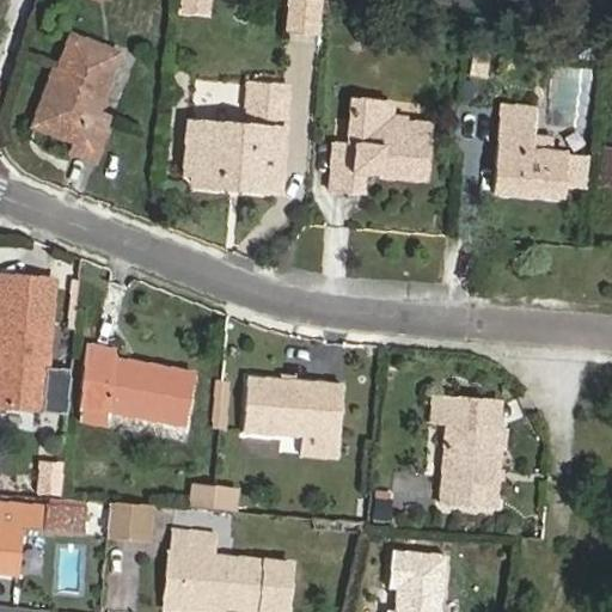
[(209,17),(210,0),(178,0),(178,14),(209,17)]
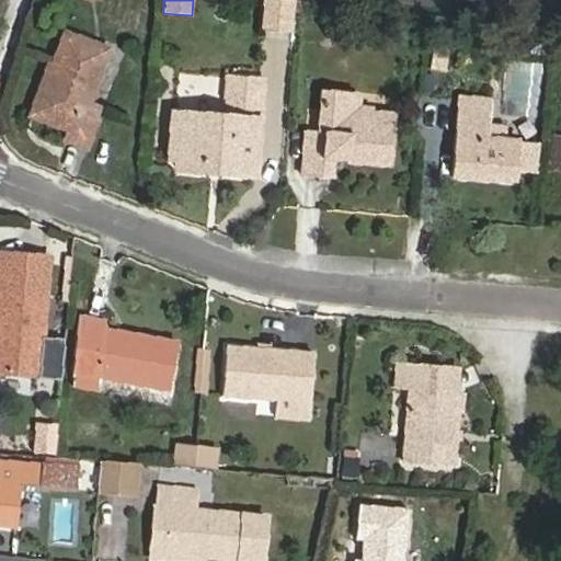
[(265,0),(263,26),(289,29),(292,0),(265,0)]
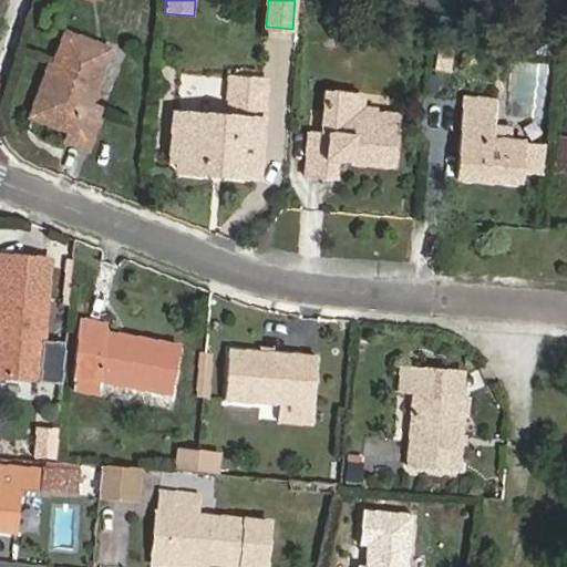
[(102,110),(89,105),(110,50),(65,34),(35,114),(72,127),(68,141),(88,148),(102,110)]
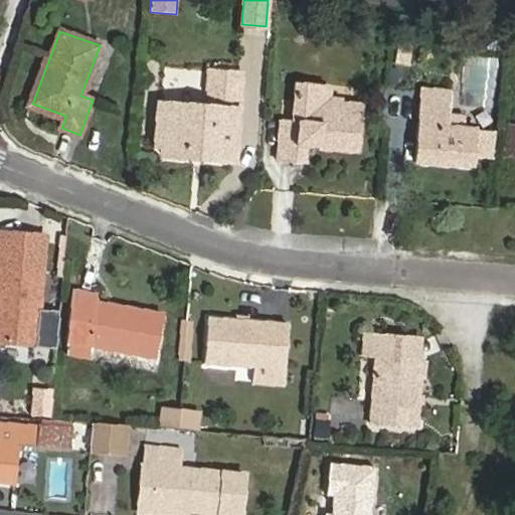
[(408,43),(398,43),(397,61),(407,62),(408,43)]
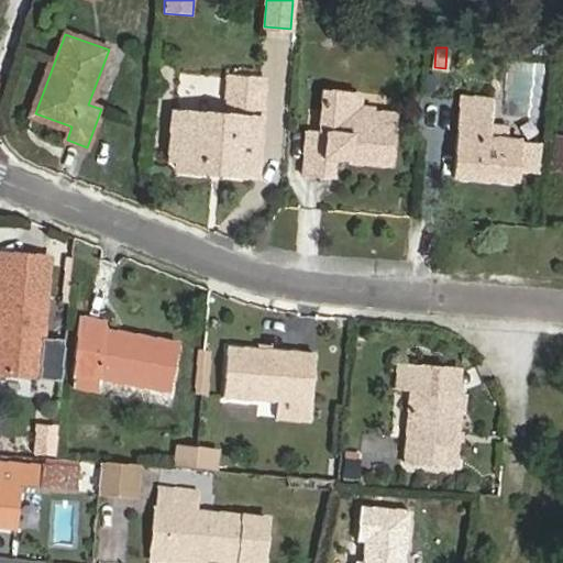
[(178,135),(176,162),(229,166),(228,175),(255,177),(262,80),(228,77),(225,117),(174,112),(172,134),(178,135)]
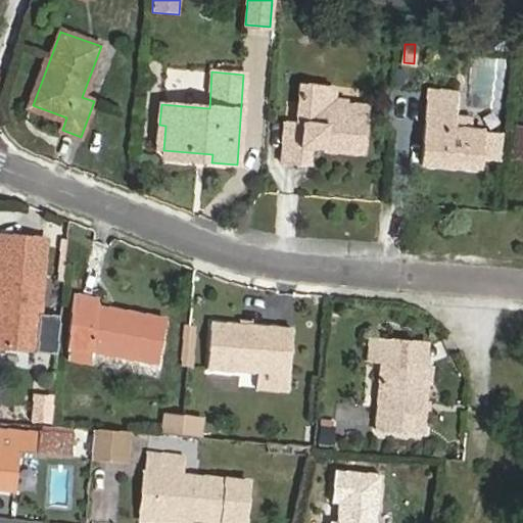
[(329,104),(331,85),(301,83),(298,122),(286,121),(283,163),(308,165),(310,149),(365,153),(369,107),(329,104)]
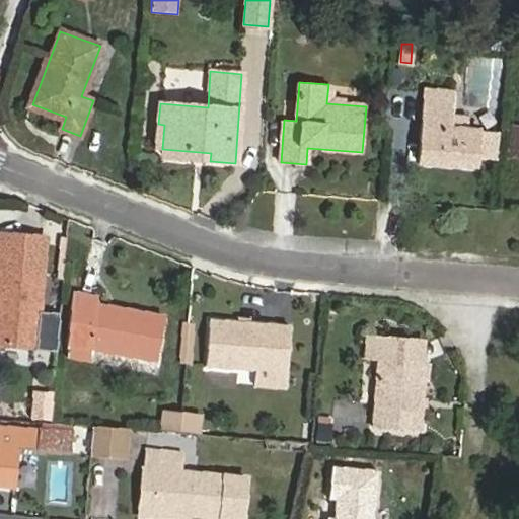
[(423,89),(422,109),(421,126),(418,163),(477,167),(478,157),(496,159),(498,132),(467,129),(451,128),(452,114),(454,92),(423,89)]
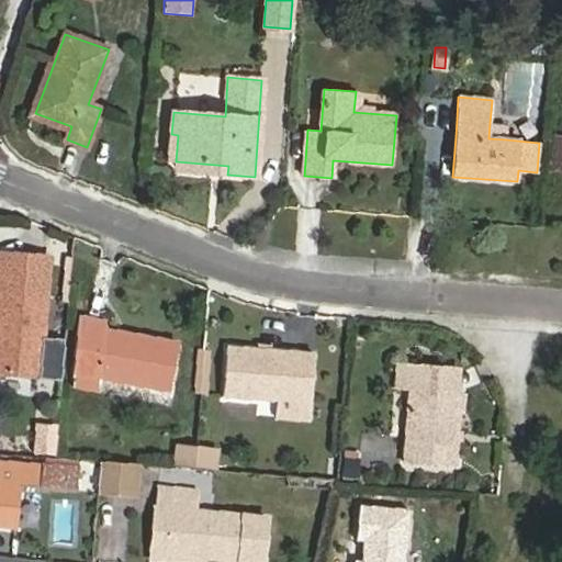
[(490,123),(489,138),(506,139),(507,124),(490,123)]
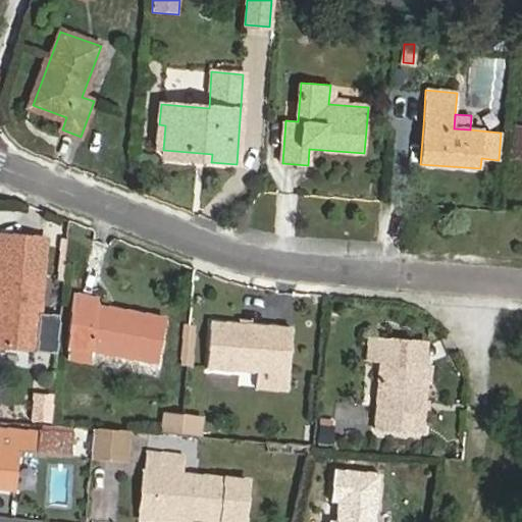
[(0,346),(37,349),(43,276),(0,272),(0,346)]
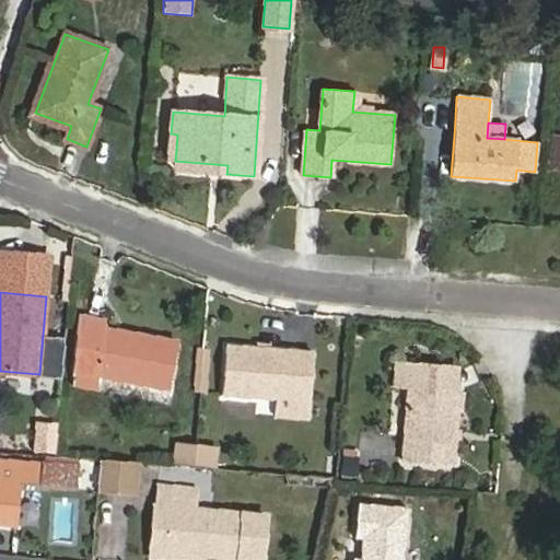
[(168,391),(177,341),(105,327),(106,321),(78,315),(73,372),(168,391)]
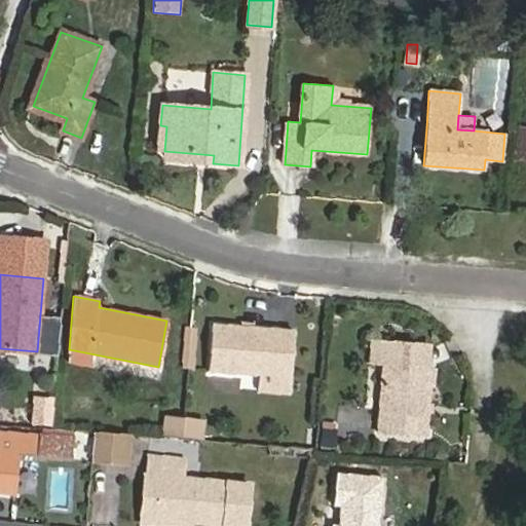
[(291,377),(294,331),(212,325),(209,371),(291,377)]
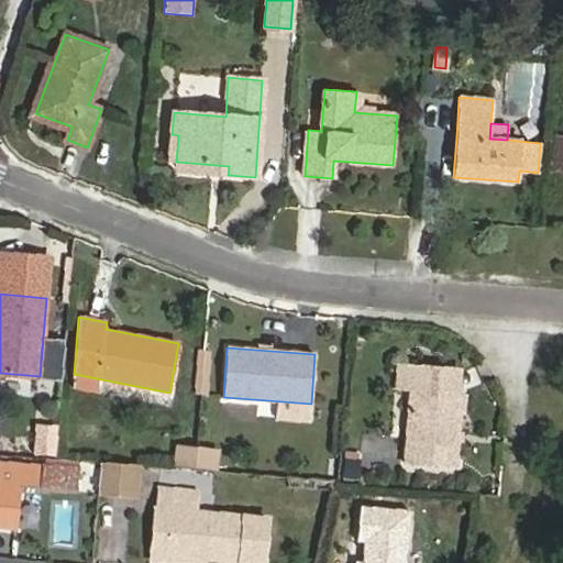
[(211,350),(198,350),(195,393),(209,394),(211,350)]
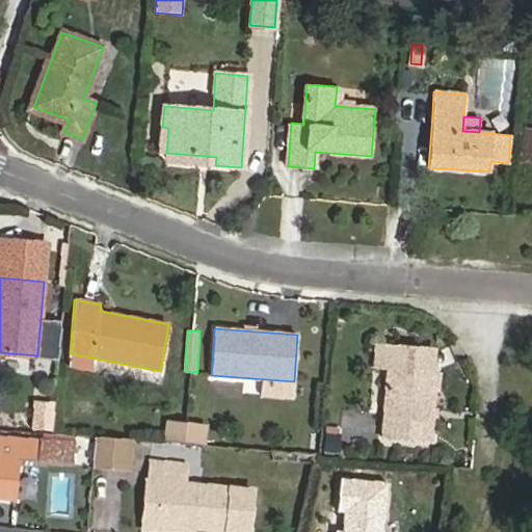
[(435,373),(436,350),(374,345),(372,367),(388,369),(435,373)]
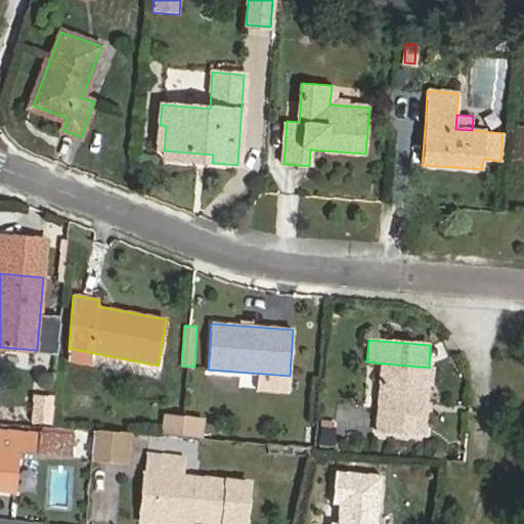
[(377,433),(424,435),(429,367),(382,363),(377,433)]
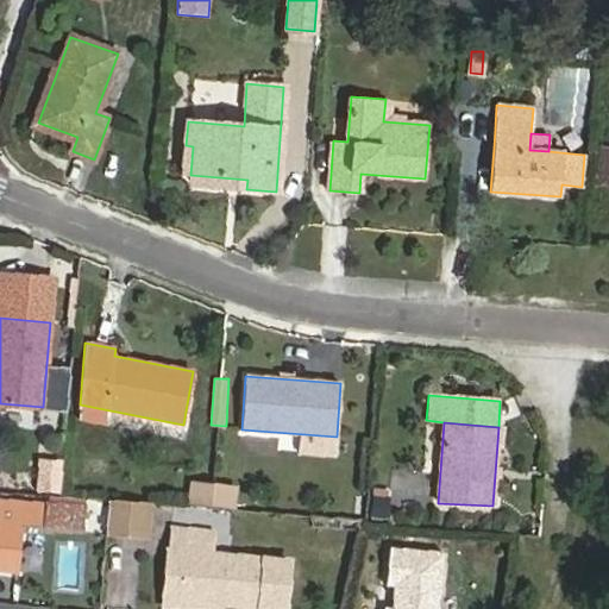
[(58,490),(61,462),(39,460),(38,489),(58,490)]
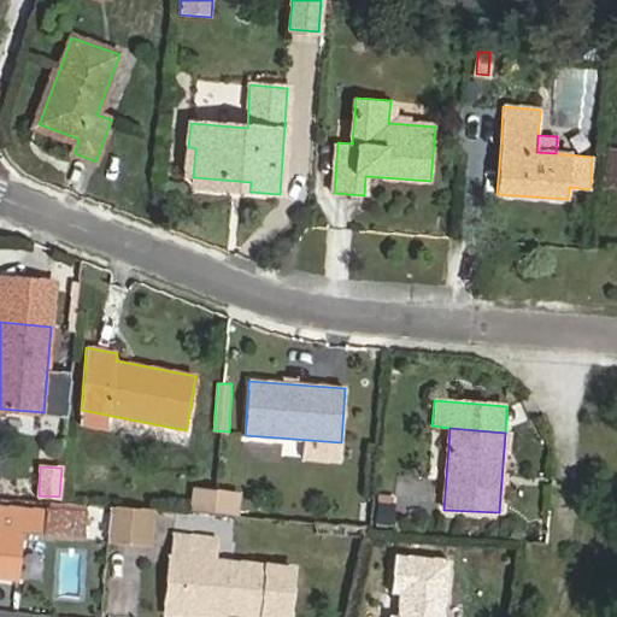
[(194,489),(192,509),(238,513),(239,494),(194,489)]
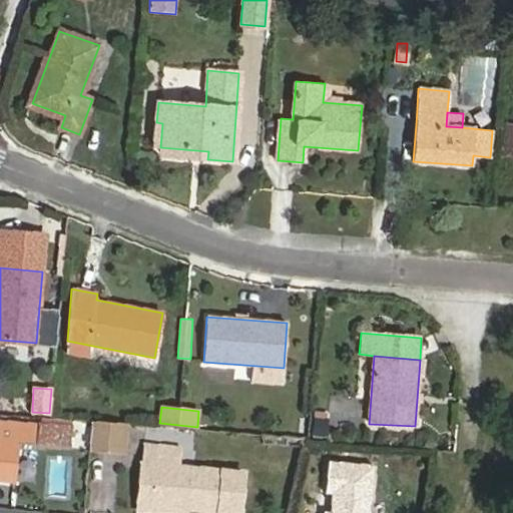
[(126,424),(92,421),(89,449),(124,451),(126,424)]
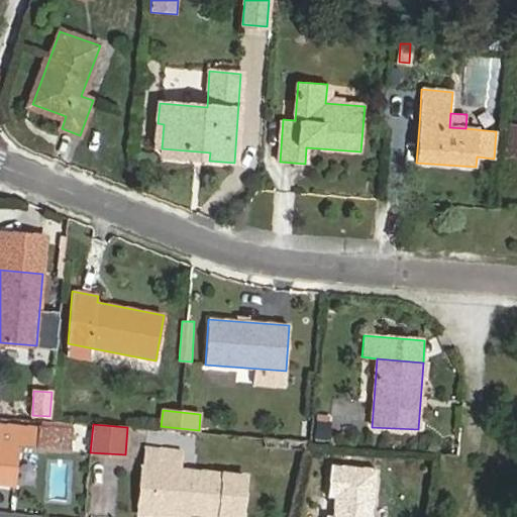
[(0,425),(0,483),(14,484),(16,445),(37,446),(38,429),(0,425)]
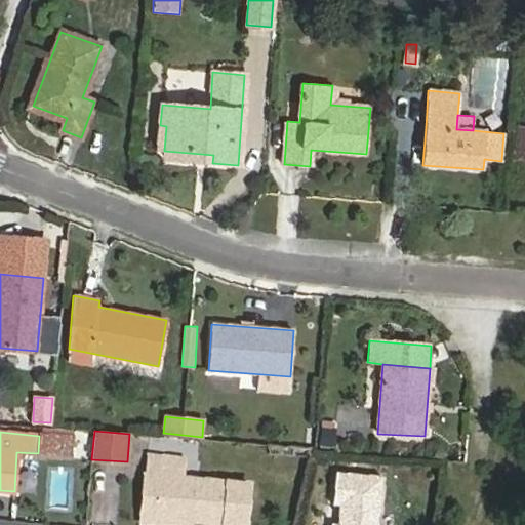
[(82,440),(62,439),(59,455),(81,457),(82,440)]
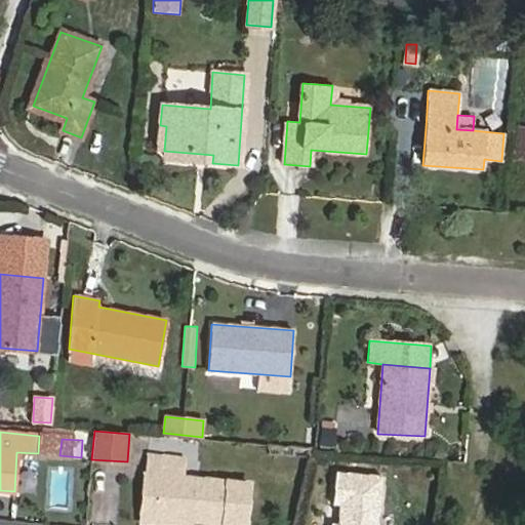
[(155,477),(151,517),(225,523),(244,524),(245,524),(249,483),(182,477),(183,458),(149,455),(147,476),(155,477)]
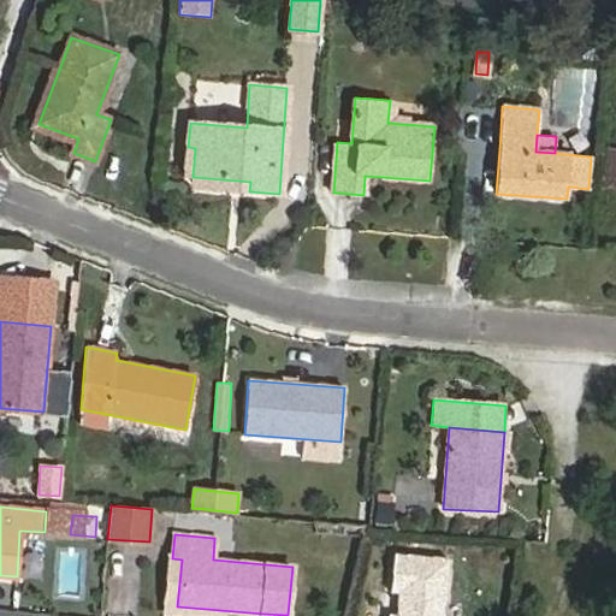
[(398,593),(396,615),(389,614),(388,615),(443,615),(449,558),(394,554),(390,592),(398,593)]
